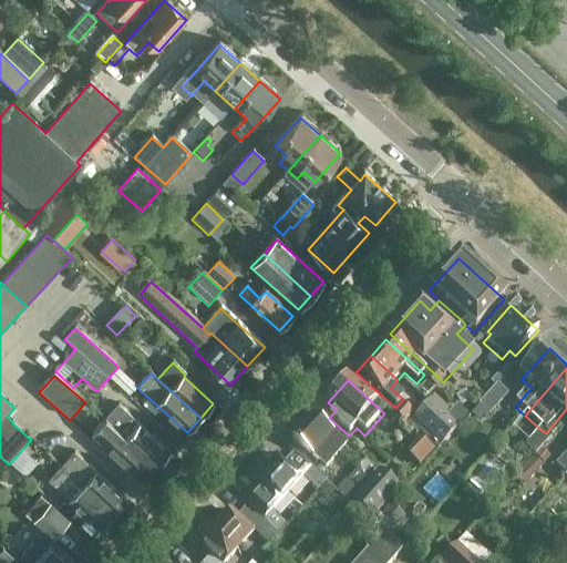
[(490,418),(507,399),(497,390),(480,409),(490,418)]
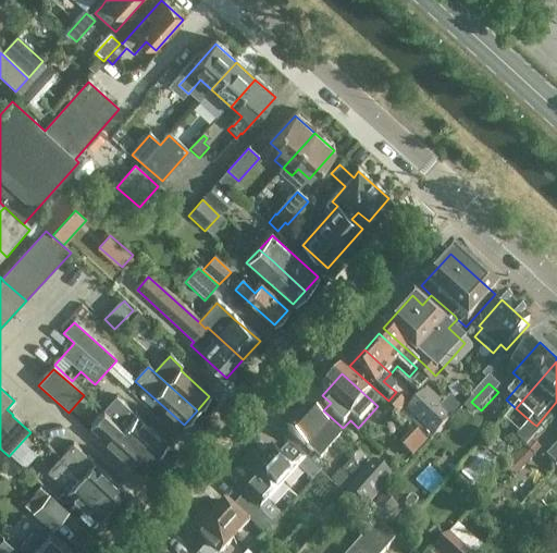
[(450,424),(446,419),(422,396),(403,417),(432,444),(450,424)]
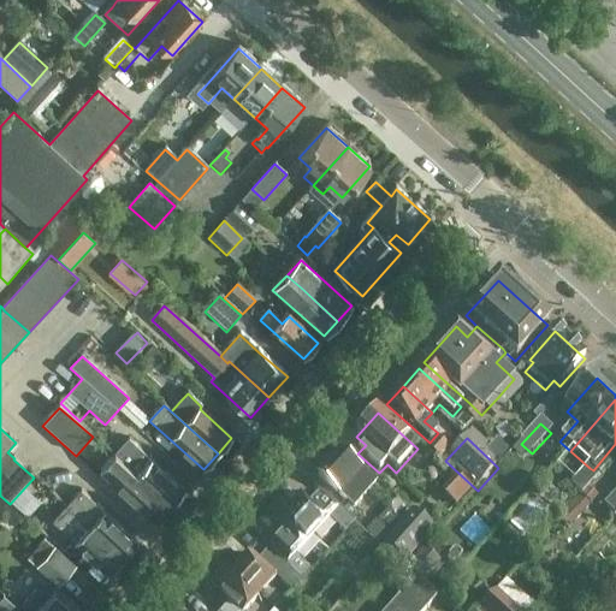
[(114,457),(122,463),(124,464),(170,506),(184,491),(129,442),(114,457)]
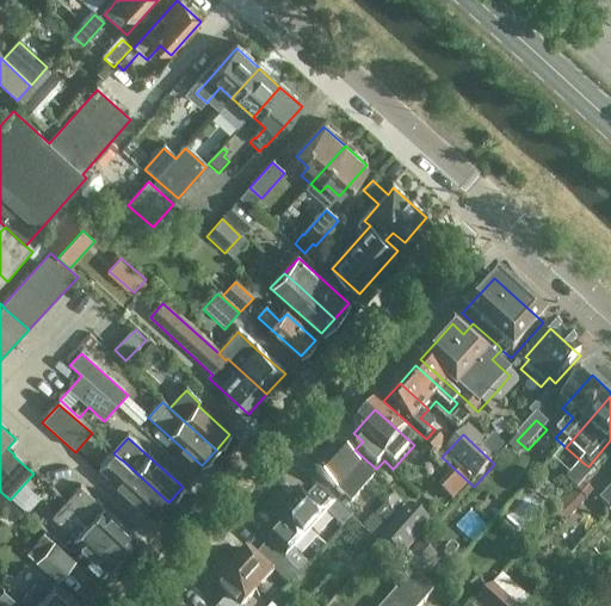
[(337,451),(329,459),(315,476),(341,499),(334,507),(352,523),(355,525),(362,515),(356,511),(369,495),(395,519),(403,511),(337,451)]
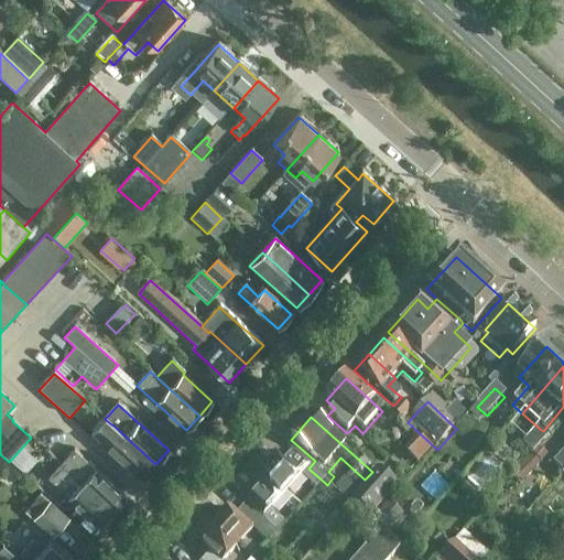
[(114,426),(111,424),(105,419),(93,433),(142,478),(155,464),(114,426)]
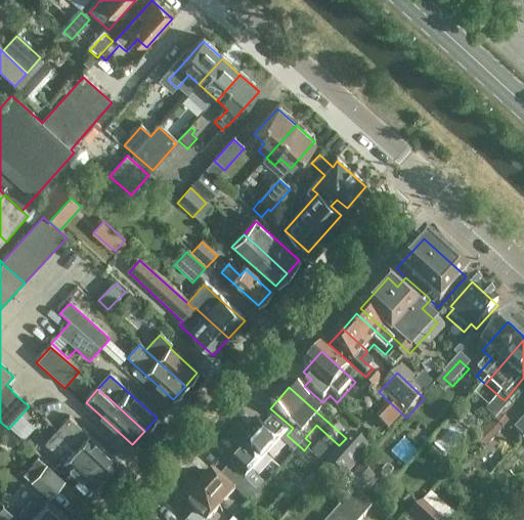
[(494,424),(511,406),(505,400),(501,398),(485,416),(494,424)]
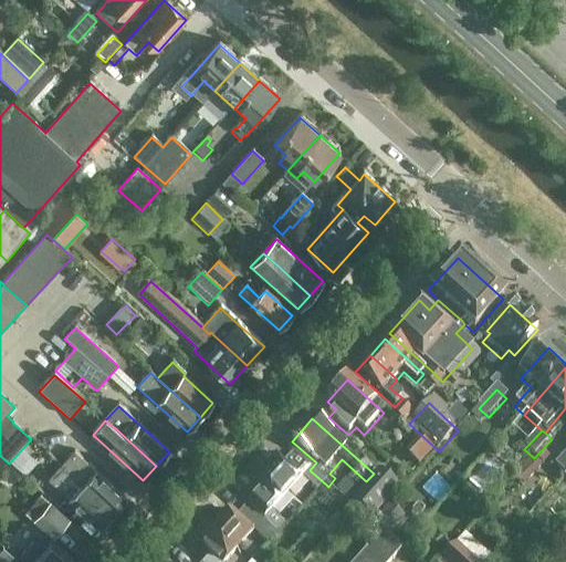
[(423,440),(410,459),(422,467),(435,448),(423,440)]
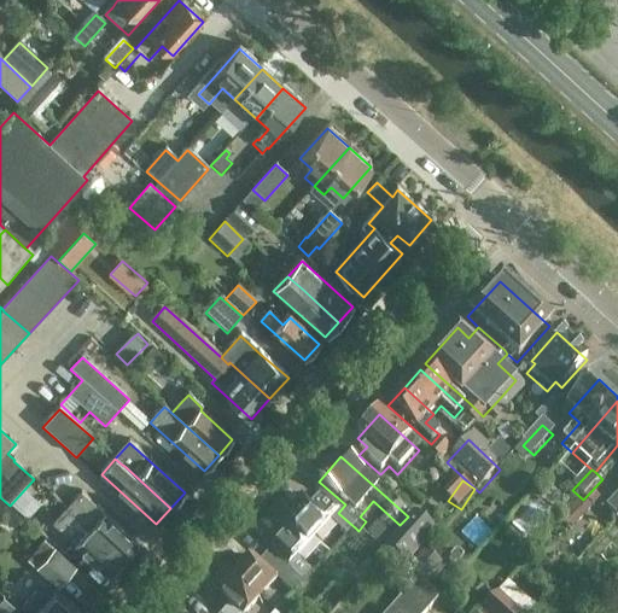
[(81,495),(66,511),(122,561),(136,546),(81,495)]
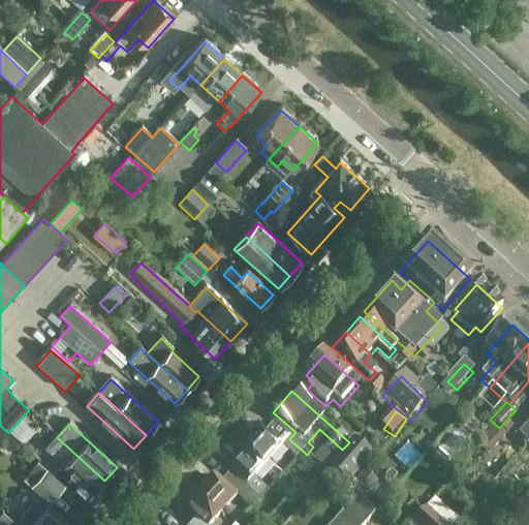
[(528,427),(519,439),(528,446),(526,449),(528,445),(528,427)]
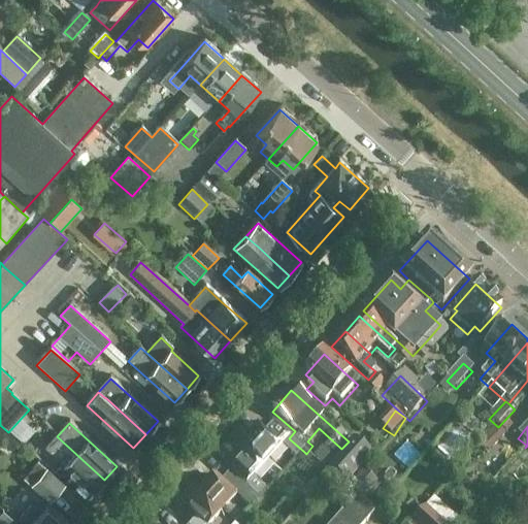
[(260,429),(245,445),(268,465),(282,450),(295,461),(304,452),(289,438),(288,437),(279,447),(260,429)]
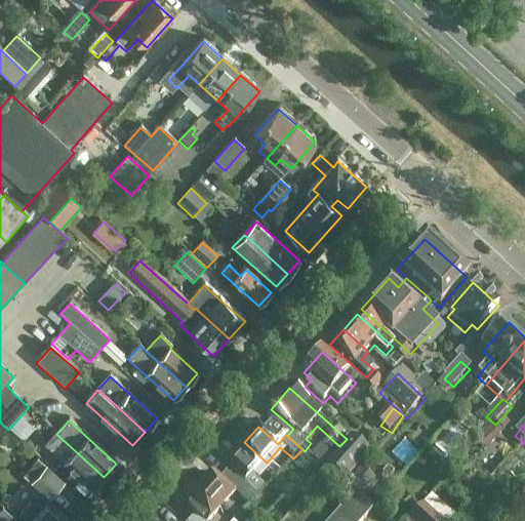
[(104,477),(56,434),(44,447),(91,490),(104,477)]
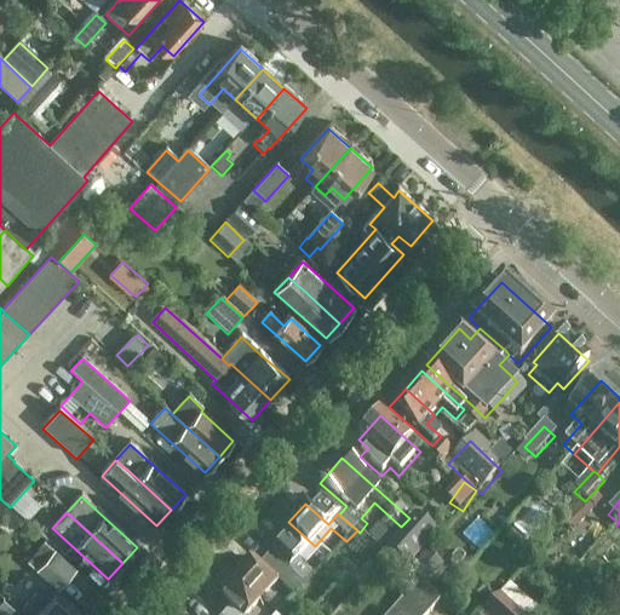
[(409,567),(435,538),(413,519),(388,547),(409,567)]
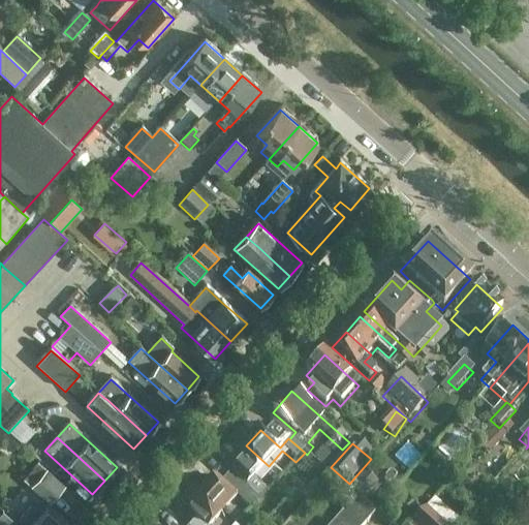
[(269,466),(246,445),(231,461),(241,470),(232,481),(239,486),(257,502),(266,493),(256,485),(253,482),(269,466)]
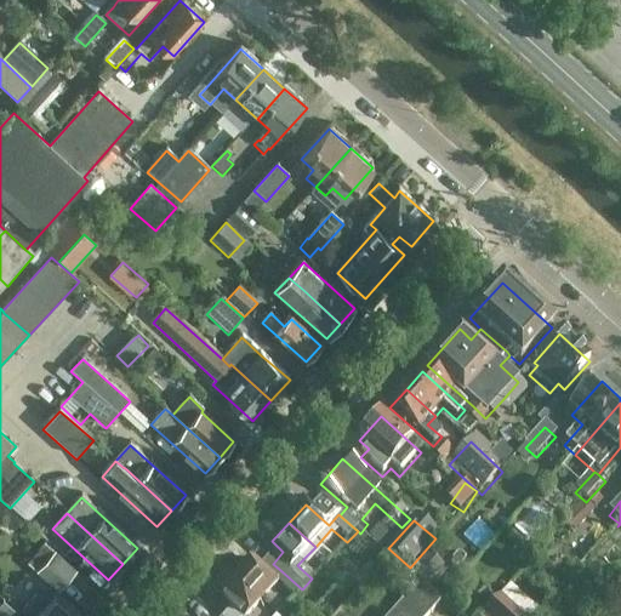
[(75,572),(55,552),(36,571),(58,592),(75,572)]
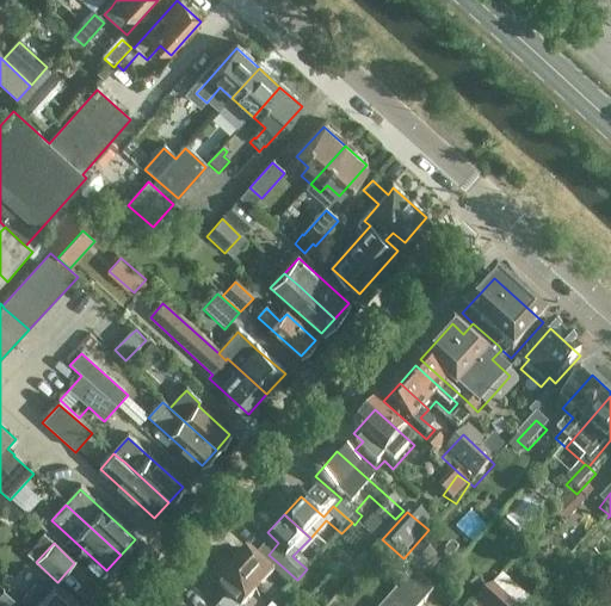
[(240,560),(229,572),(257,597),(273,577),(288,591),(297,580),(276,561),(267,572),(248,554),(242,561),(240,560)]
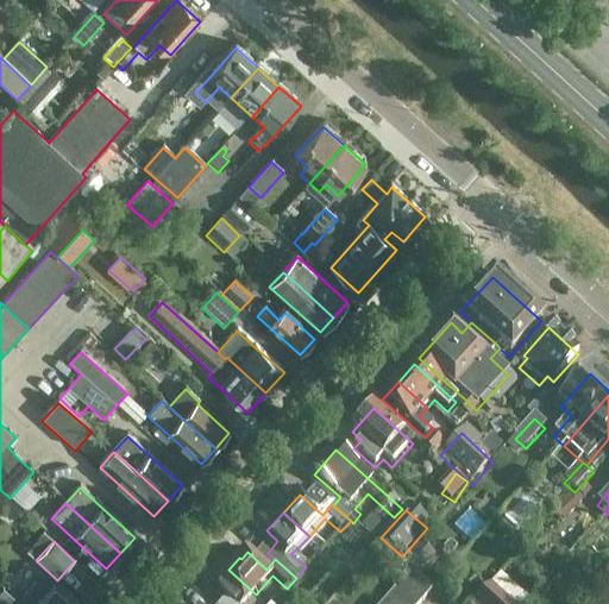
[(246,603),(256,595),(228,570),(218,580),(220,583),(213,590),(226,601),(224,603),(246,603)]
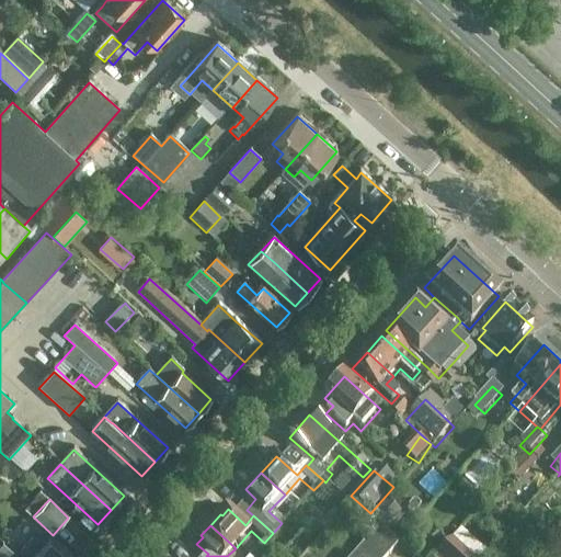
[(71,556),(50,538),(41,531),(26,547),(36,556),(71,556)]
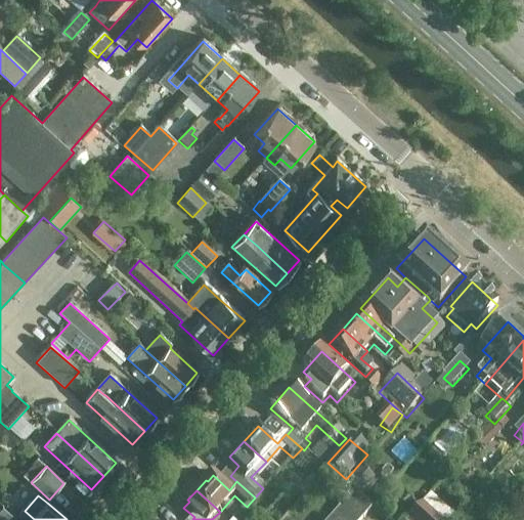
[(354,496),(346,505),(361,519),(367,519),(373,513),(354,496)]
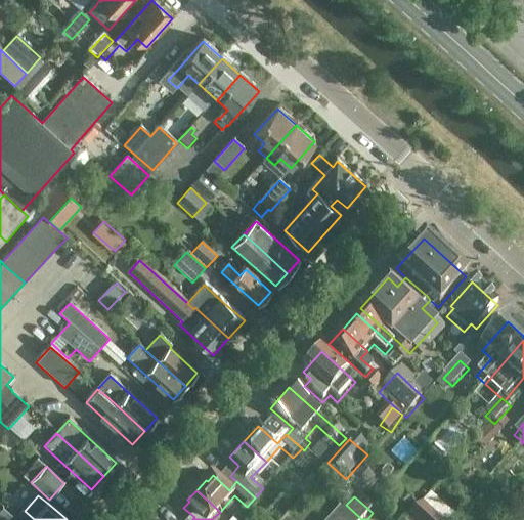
[(346,505),(338,514),(344,519),(361,519),(346,505)]
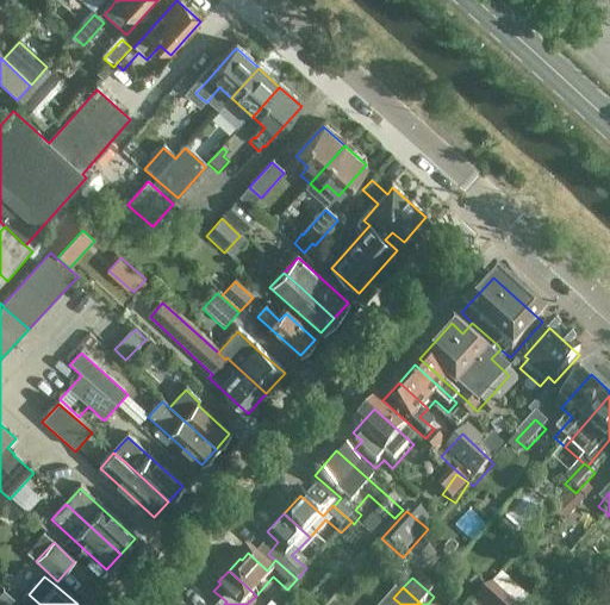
[(505,604),(490,590),(477,604),(505,604)]
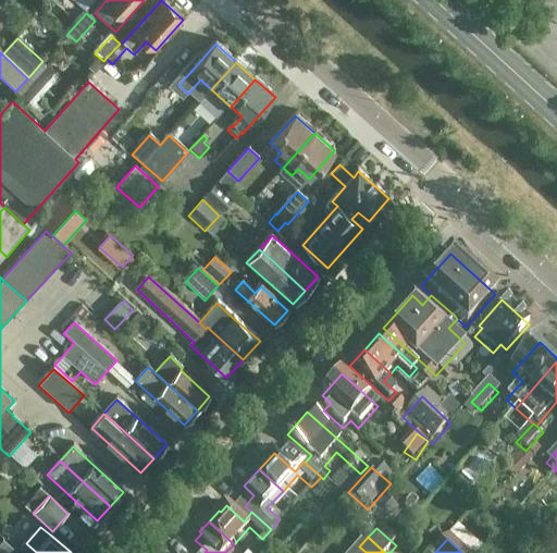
[(36,552),(26,543),(20,551),(21,552),(36,552)]
